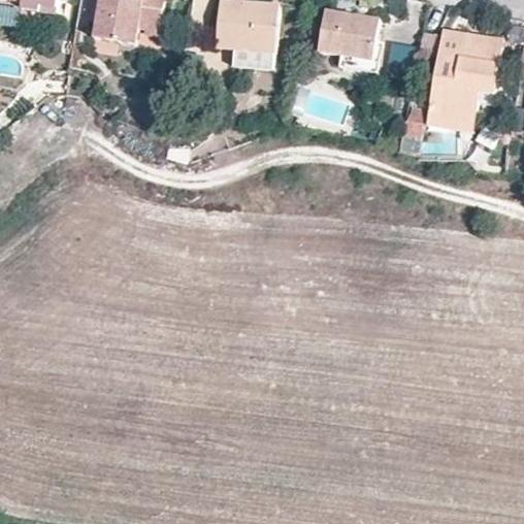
[(55,12),(56,0),(13,0),(21,1),(20,7),(55,12)]
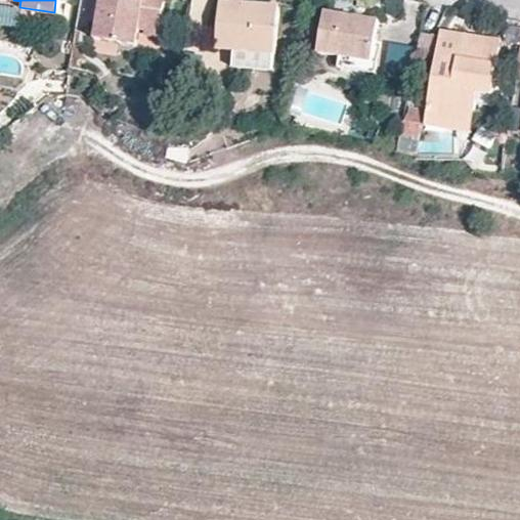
[(93,18),(96,0),(91,0),(88,17),(93,18)]
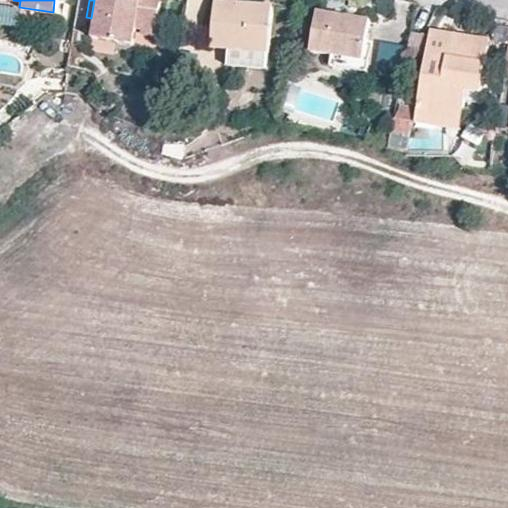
[(154,26),(157,0),(94,0),(91,18),(89,35),(131,42),(133,26),(139,26),(153,29),(154,26)]
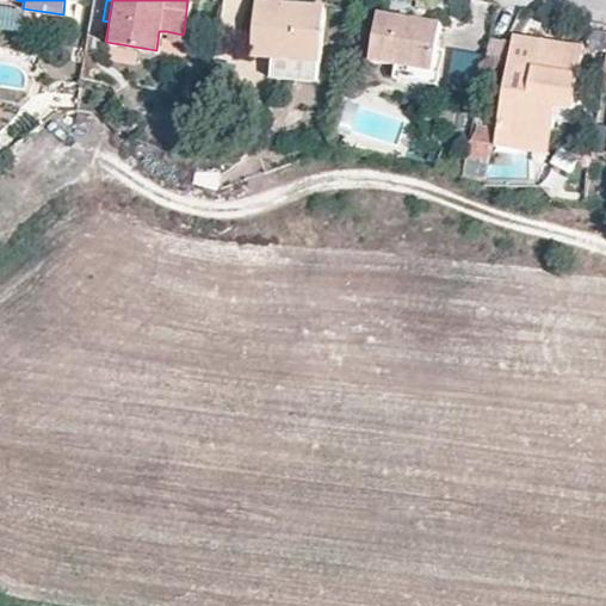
[(315,79),(321,5),(266,0),(252,0),(247,53),(269,55),(267,75),(315,79)]
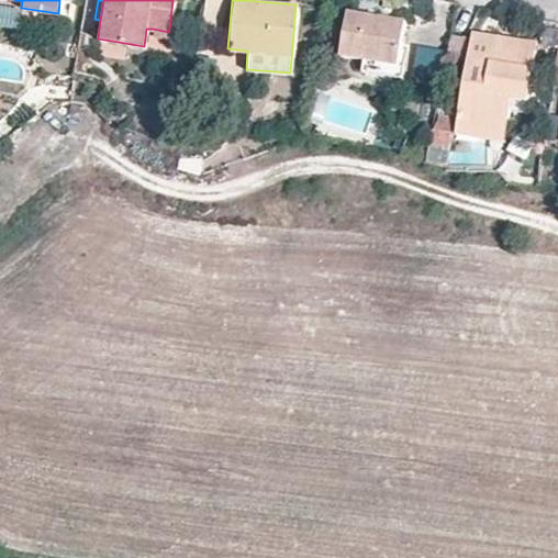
[(395,63),(403,19),(345,10),(338,54),(360,57),(395,63)]
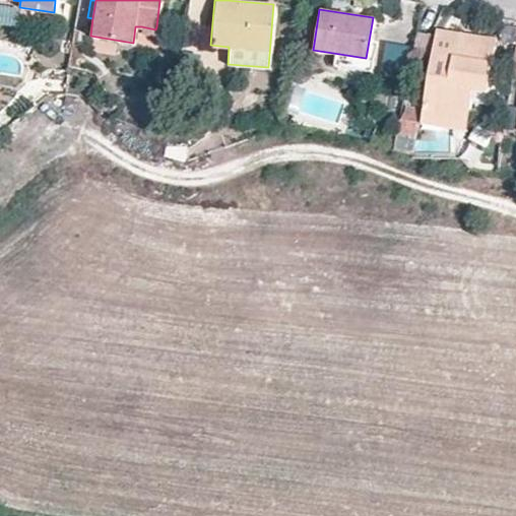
[(159,37),(162,27),(156,26),(155,29),(141,26),(140,33),(159,37)]
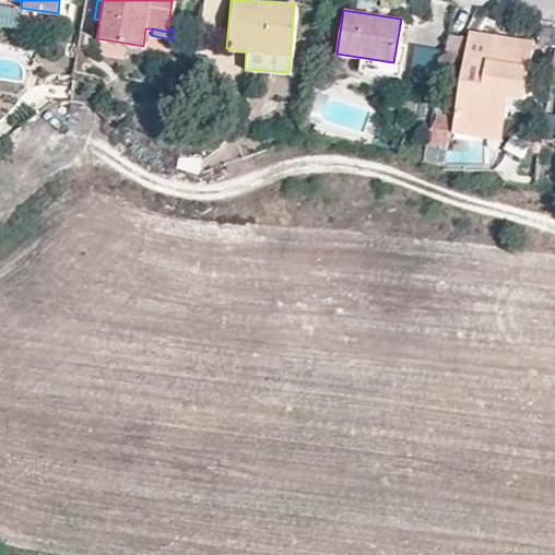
[(527,66),(529,47),(502,43),(500,54),(486,51),(488,34),(468,31),(465,40),(460,39),(458,56),(463,56),(453,115),(432,111),(428,127),(447,130),(499,139),(506,97),(522,99),(524,82),(527,66)]
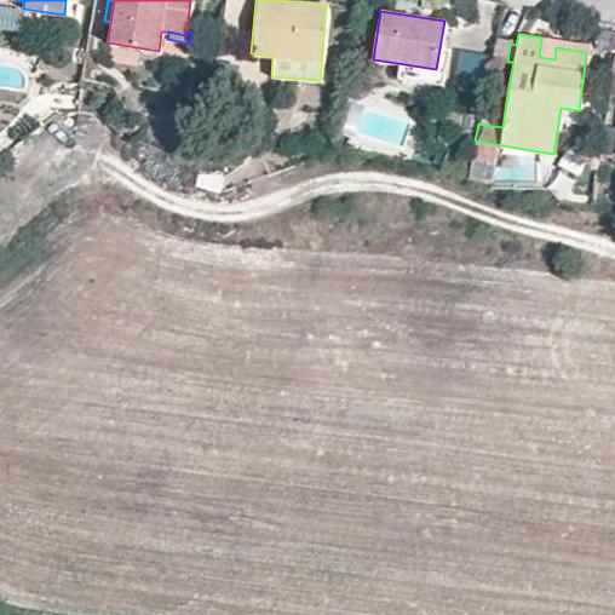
[(587,44),(541,38),(539,57),(555,59),(556,47),(586,52),(587,44)]
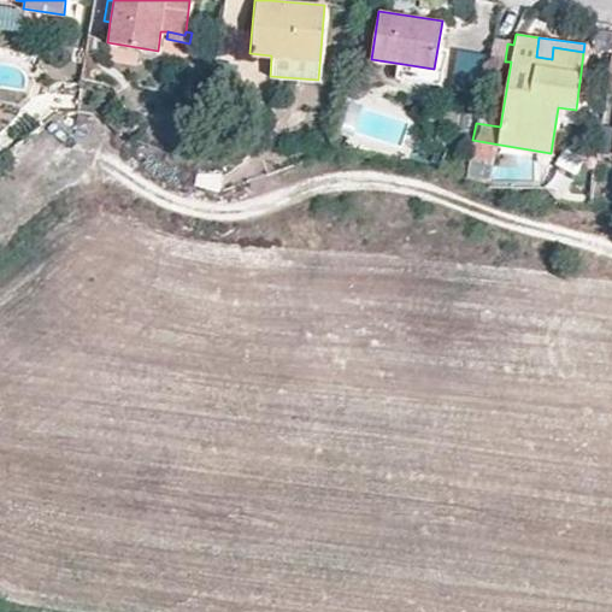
[(505,62),(507,43),(489,40),(486,58),(505,62)]
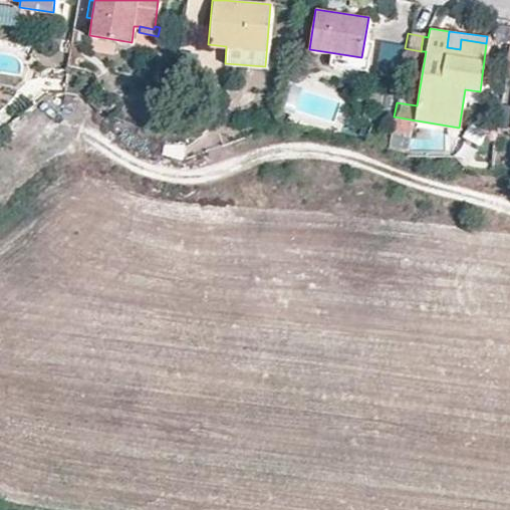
[(364,69),(366,58),(361,57),(329,52),(328,63),(364,69)]
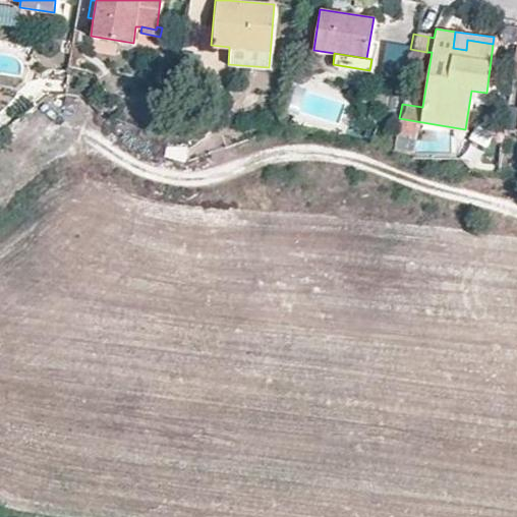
[(500,77),(502,63),(491,61),(489,76),(500,77)]
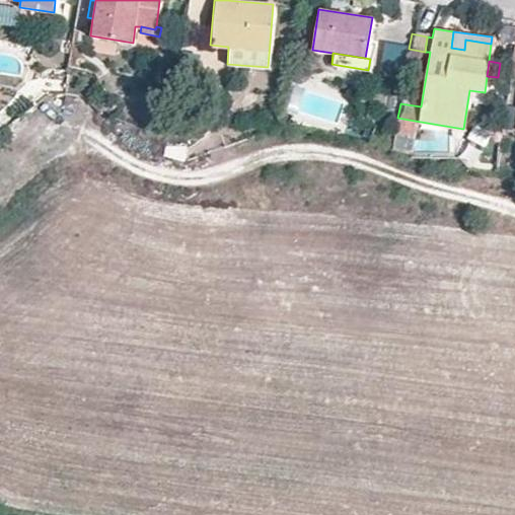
[(397,79),(398,69),(377,65),(375,76),(397,79)]
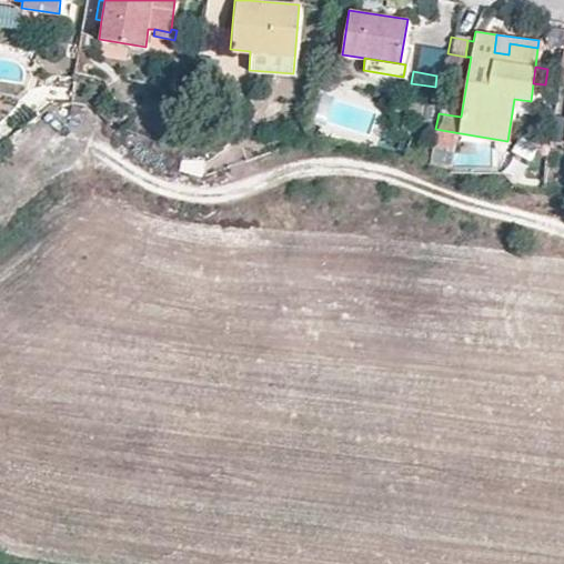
[(447,164),(454,132),(435,129),(431,160),(447,164)]
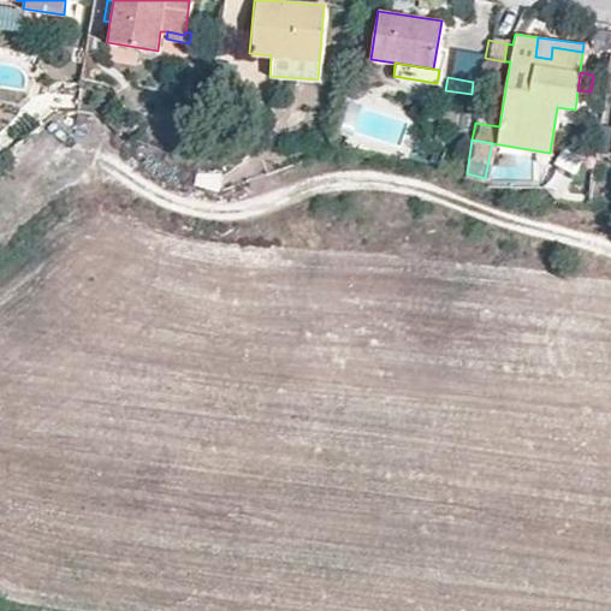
[(214,187),(223,167),(195,156),(191,178),(214,187)]
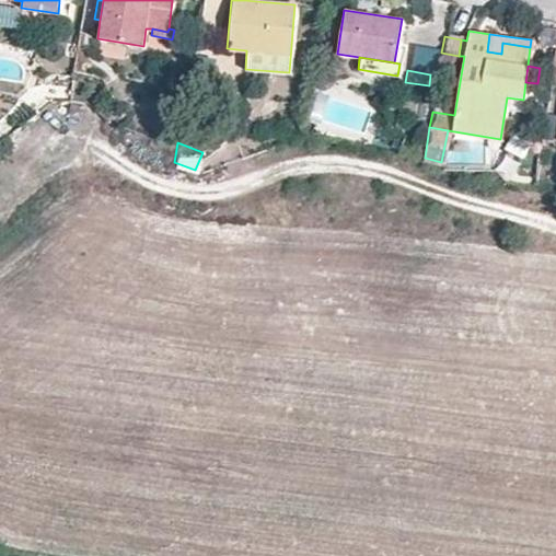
All buildings are outlined.
